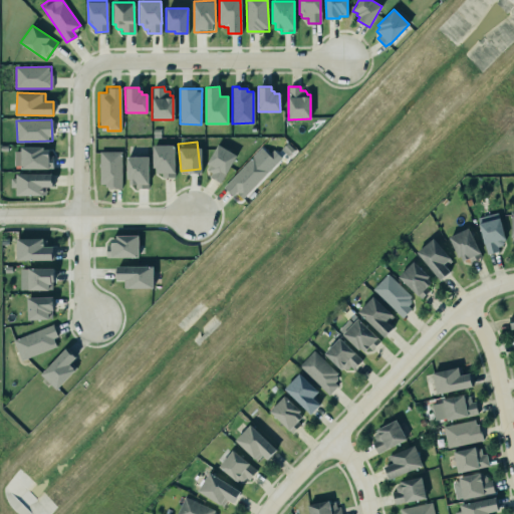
[(207,166),(205,164),(217,144),(236,155),(225,174),(224,174),(218,183),(208,177),(210,173),(205,169),(207,166)]
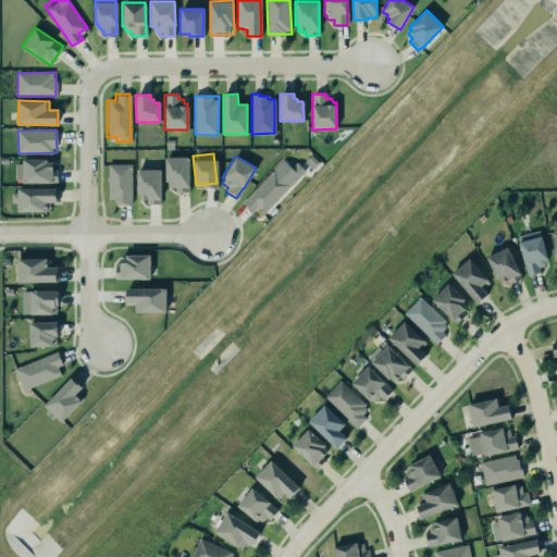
[(164,157),(188,157),(188,192),(174,192),(174,188),(168,187),(168,182),(164,182),(164,157)]
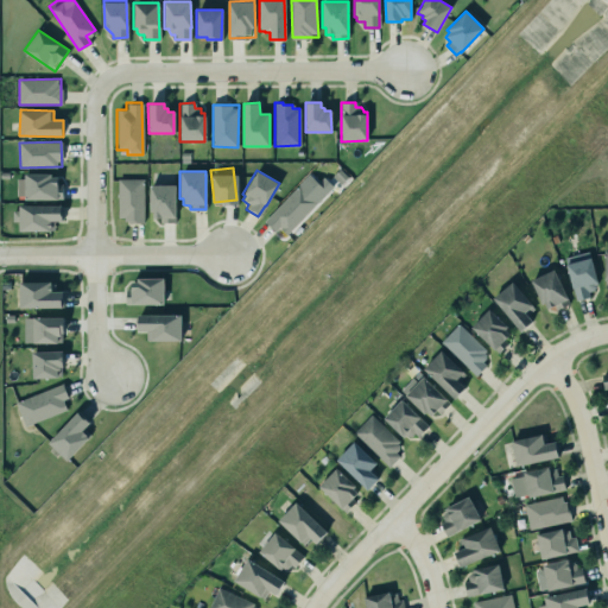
[(23,173),(23,178),(16,178),(16,195),(23,195),(23,200),(56,200),(56,198),(61,198),(61,184),(56,184),(56,177),(50,177),(50,173),(23,173)]
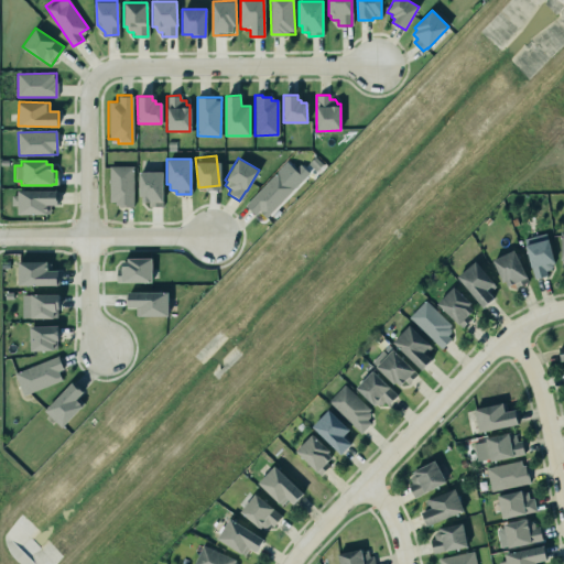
[(243,205),(285,161),(302,177),(264,216),(259,209),(255,215),(243,205)]
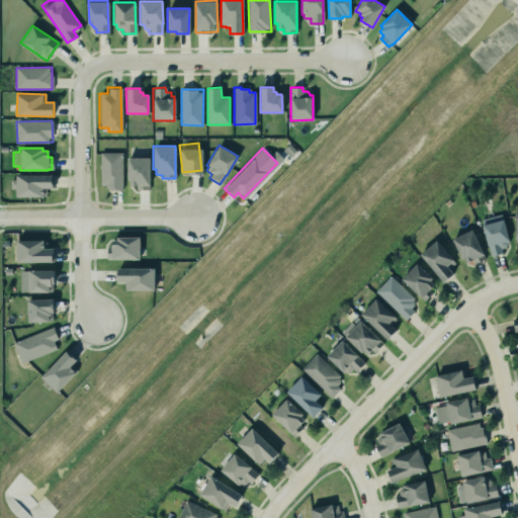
[(99,153),(121,152),(121,190),(107,190),(107,188),(104,188),(104,185),(100,185),(99,153)]
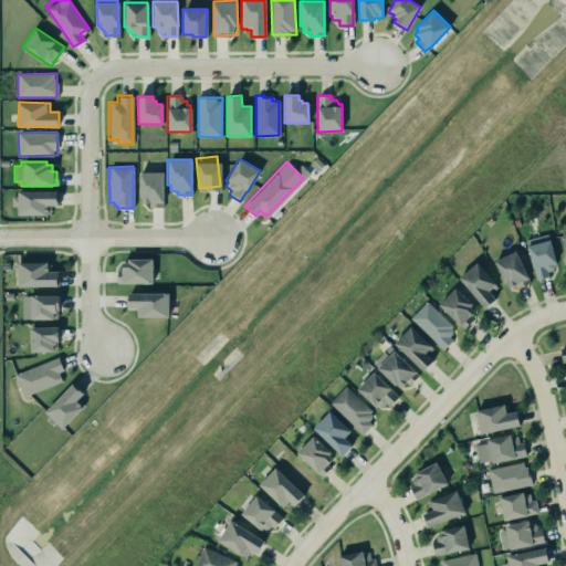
[(138,173),(163,173),(161,207),(150,207),(150,208),(147,208),(143,203),(142,203),(142,197),(138,197),(138,173)]
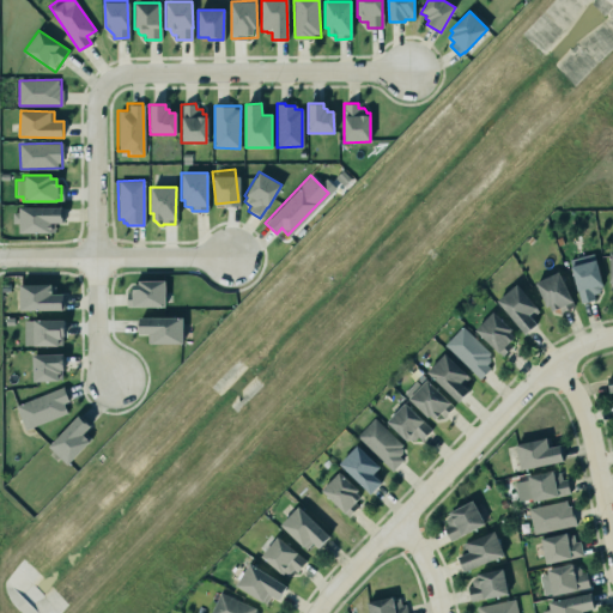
[(61,223),(49,223),(49,224),(50,224),(50,230),(49,230),(49,232),(18,232),(18,223),(11,223),(11,212),(18,212),(18,207),(61,207),(60,218),(61,218),(61,223)]
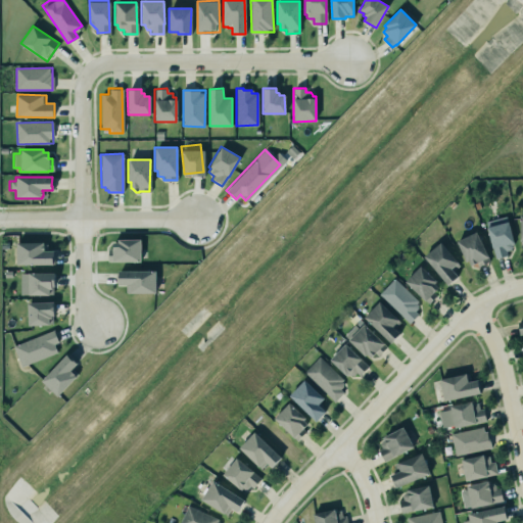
[(486,222),(495,258),(509,254),(507,248),(515,246),(507,216),(486,222)]
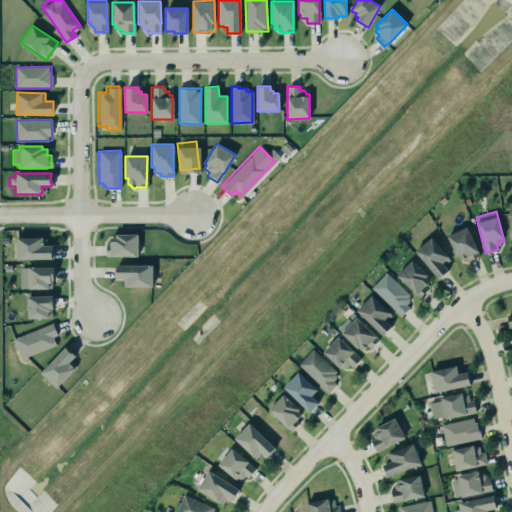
[(465,227),(478,255),(467,260),(466,257),(460,260),(457,255),(455,256),(445,236),(465,227)]
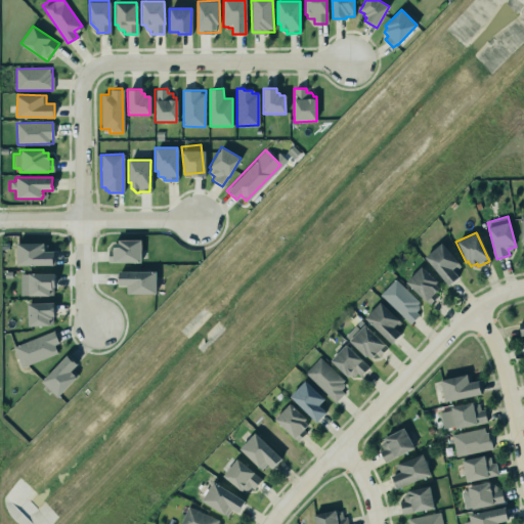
[(141,241),(111,241),(111,262),(141,262),(141,241)]
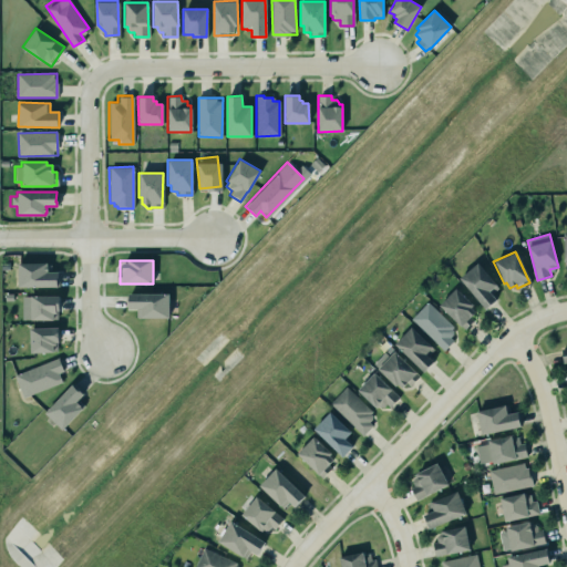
[(19,263),(19,287),(60,286),(59,271),(51,271),(51,263),(19,263)]
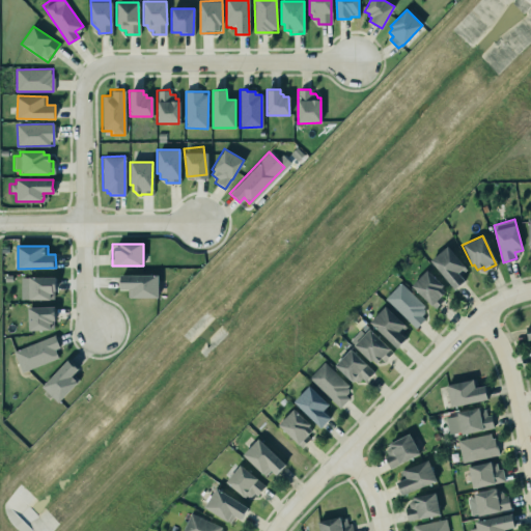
[(446,246),(428,260),(453,289),(464,281),(458,275),(466,269),(446,246)]
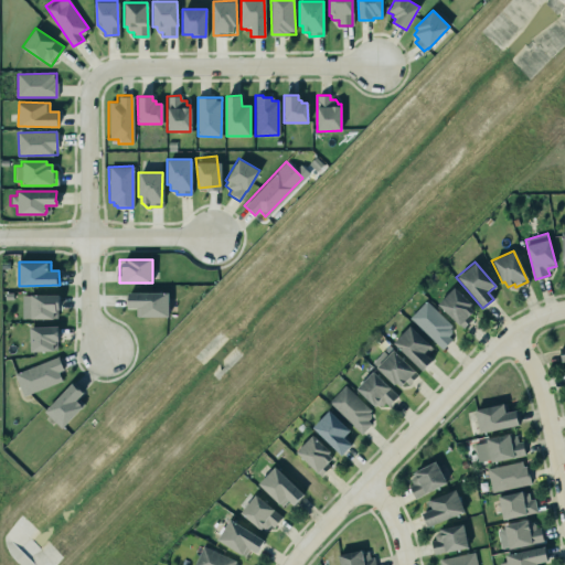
[(454,284),(470,302),(468,305),(470,307),(466,312),(471,318),(465,323),(460,319),(456,323),(435,299),(454,284)]
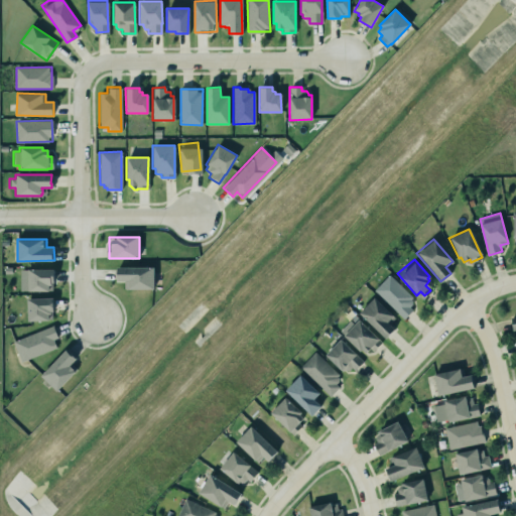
[(116,267),(153,267),(153,289),(126,289),(126,288),(123,288),(123,281),(116,281),(116,267)]
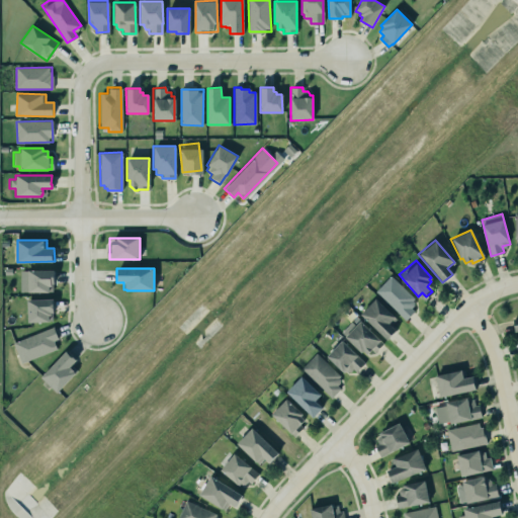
[(19,269),(53,269),(53,284),(51,284),(51,291),(48,291),(48,292),(27,292),(27,291),(19,291),(19,269)]
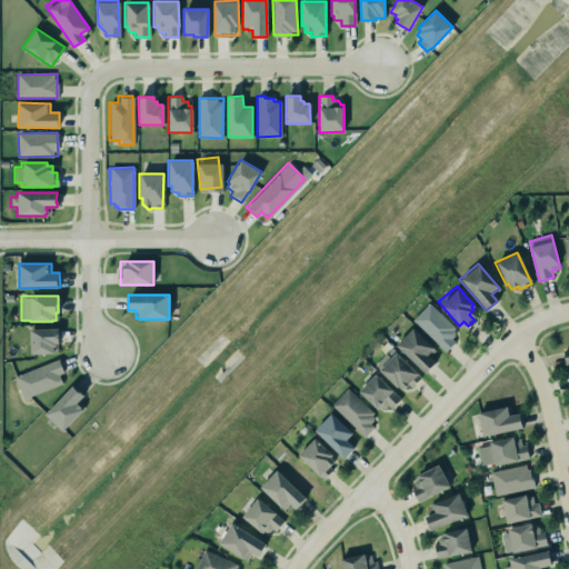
[(446,352),(457,341),(450,336),(457,329),(429,302),(412,320),(446,352)]
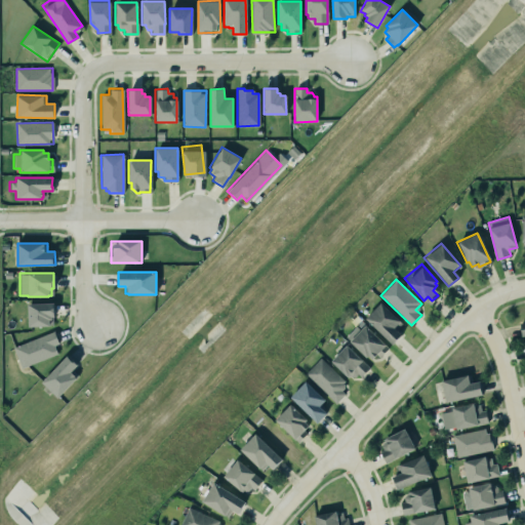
[(28,304),(29,326),(54,325),(53,303),(28,304)]
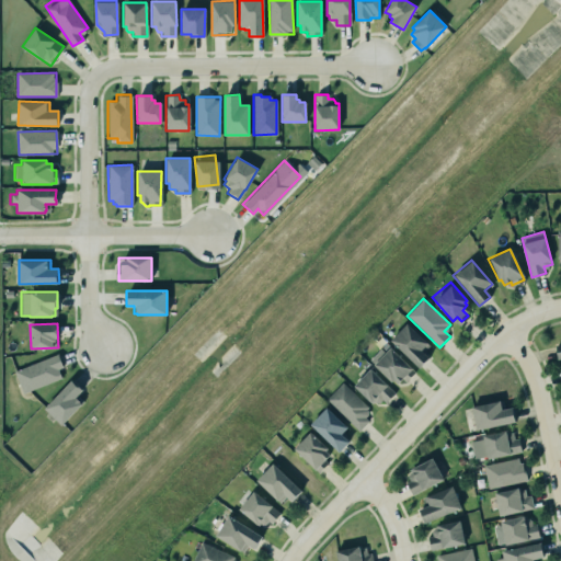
[(430,357),(423,352),(430,345),(407,323),(390,341),(420,368),(430,357)]
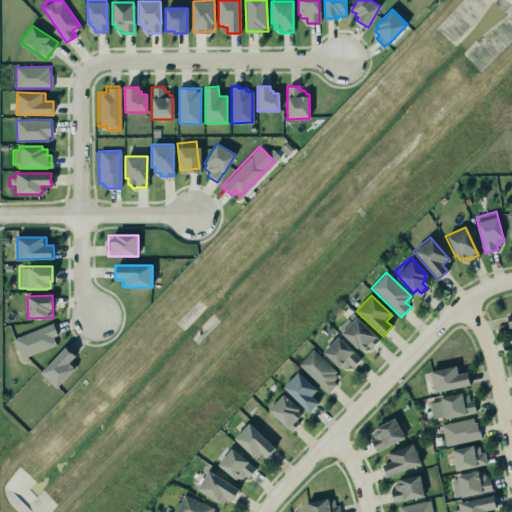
[(339,330),(364,353),(378,338),(353,314),(339,330)]
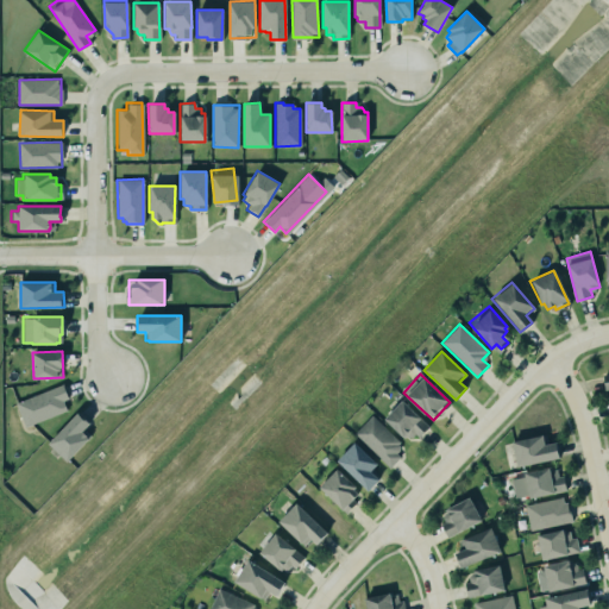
[(16,402),(25,427),(70,409),(62,385),(16,402)]
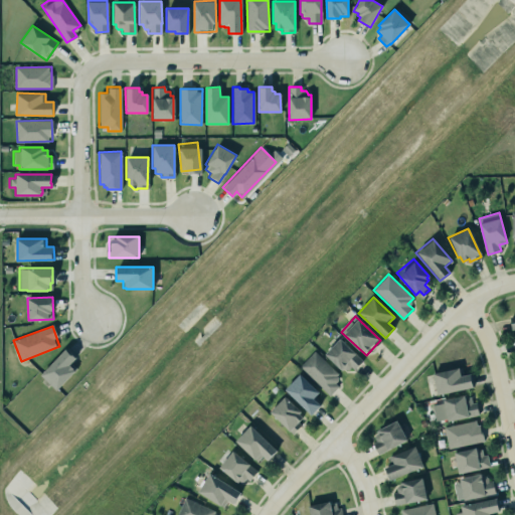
[(339,338),(362,361),(354,370),(350,366),(348,369),(344,369),(342,368),(340,370),(324,355),(339,338)]
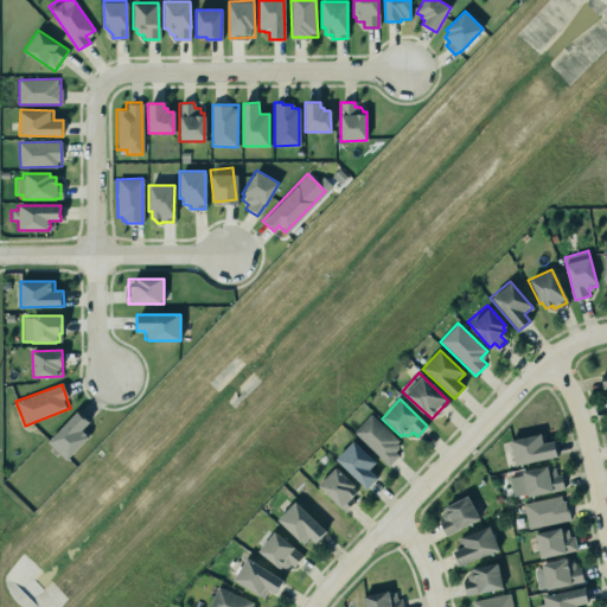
[(84,427),(89,422),(77,411),(49,442),(68,460),(91,434),(84,427)]
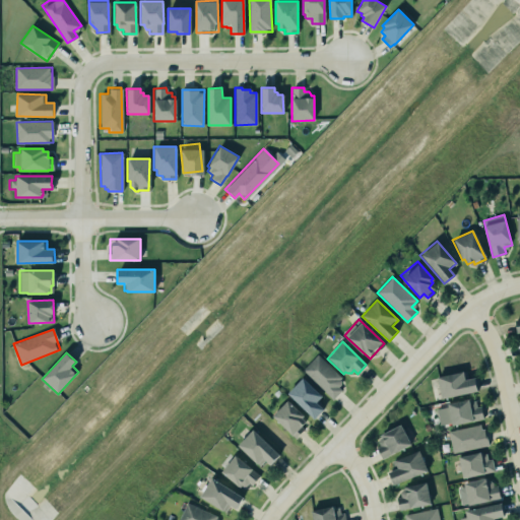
[(332,399),(302,370),(317,354),(341,378),(339,380),(341,382),(337,386),(340,390),(332,399)]
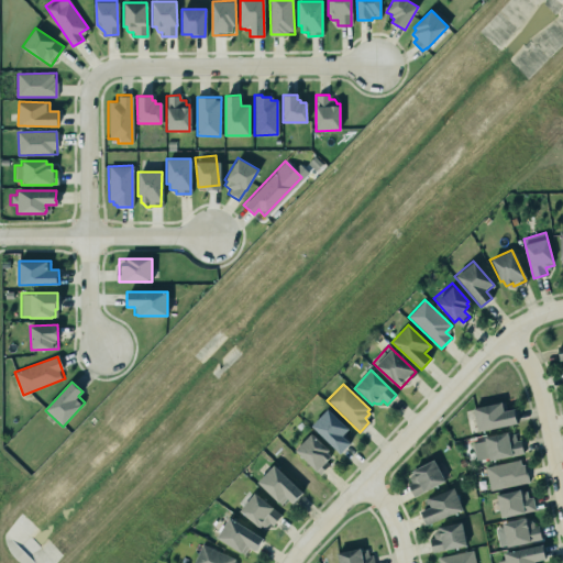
[(472,409),(504,401),(505,411),(512,409),(516,423),(476,432),(472,409)]
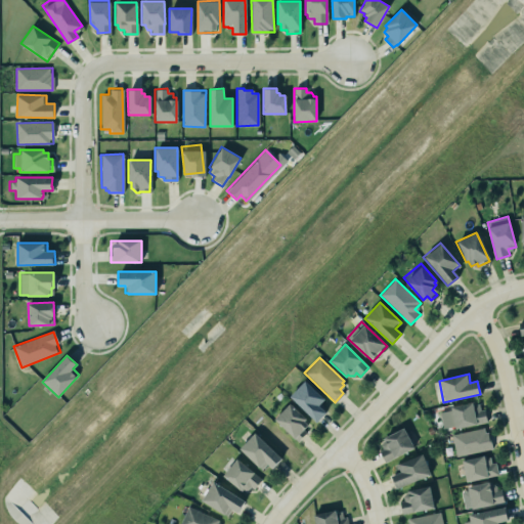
[(304,381),(289,396),(316,423),(324,413),(317,405),(323,399),(304,381)]
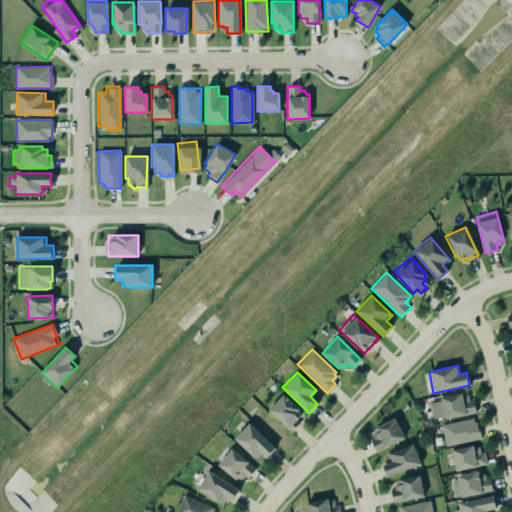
[(460,393),(439,398),(439,400),(428,402),(431,419),(443,416),(444,419),(465,415),(464,414),(475,412),(472,399),(468,400),(467,394),(462,395),(462,393),(460,393)]
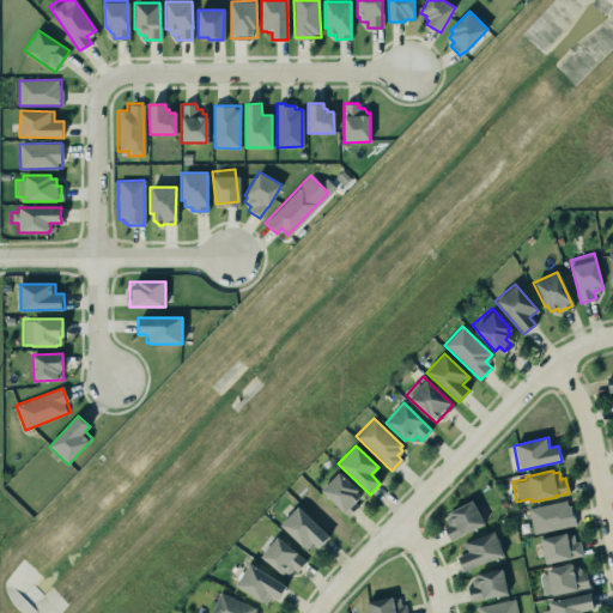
[(320,490),(338,472),(357,491),(356,493),(359,498),(354,503),(358,507),(352,513),(347,516),(344,514),(320,490)]
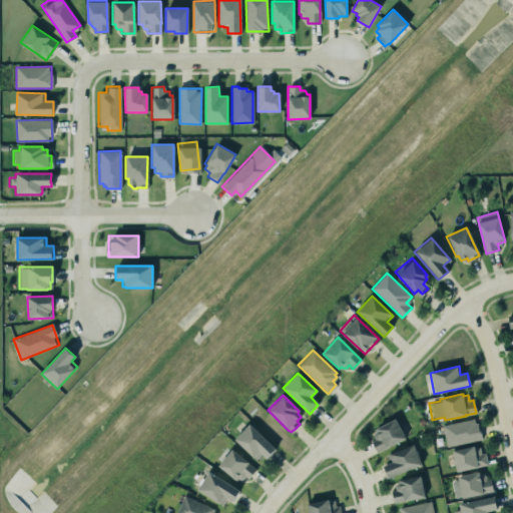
[(441,425),(446,447),(482,439),(478,423),(474,423),(473,418),(441,425)]
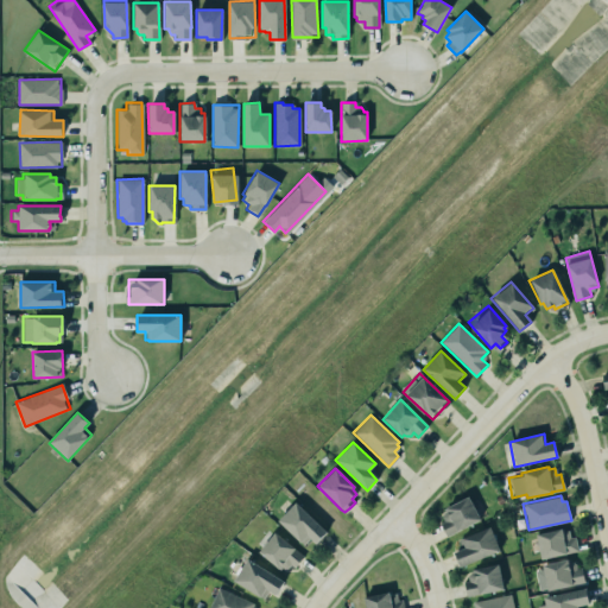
[(468,496),(480,520),(447,538),(438,524),(443,521),(441,517),(442,510),(468,496)]
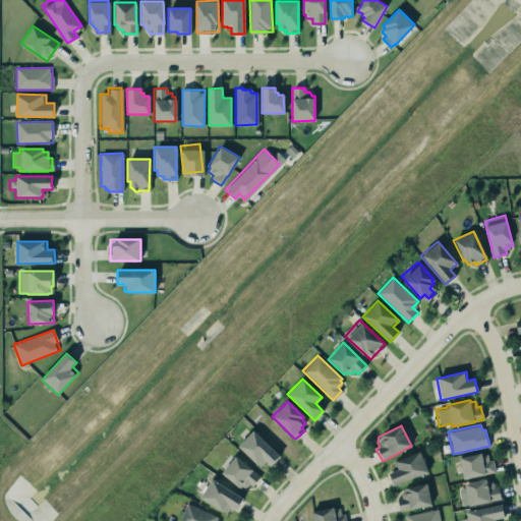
[(237,447),(252,430),(280,457),(271,467),(264,461),(258,466),(237,447)]
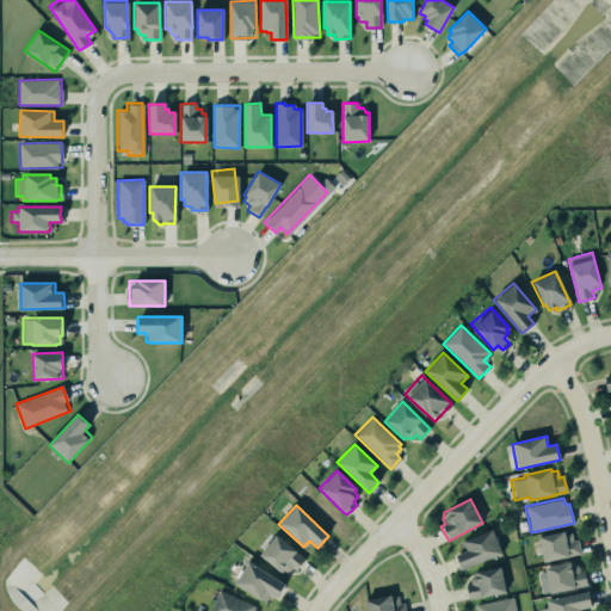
[(461,535),(489,524),(499,551),(461,566),(457,554),(467,550),(461,535)]
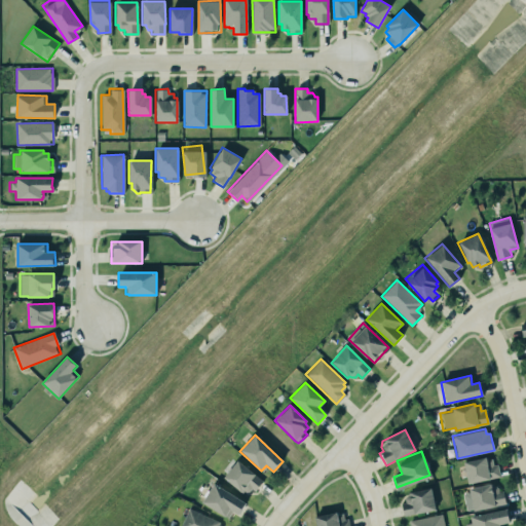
[(494,456),(464,462),(468,484),(499,477),(494,456)]
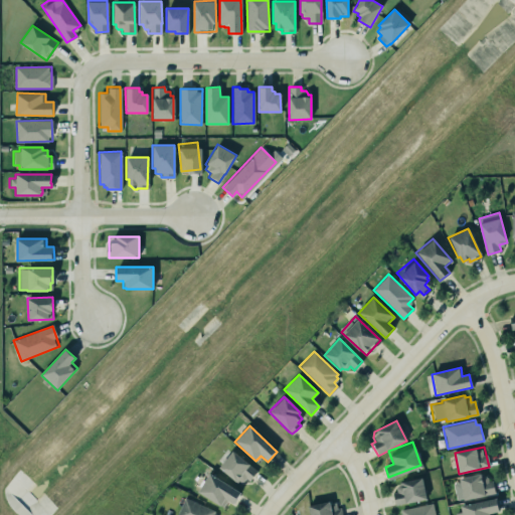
[(231,451),(217,468),(235,483),(237,480),(239,482),(242,482),(245,478),(248,481),(256,472),(231,451)]
